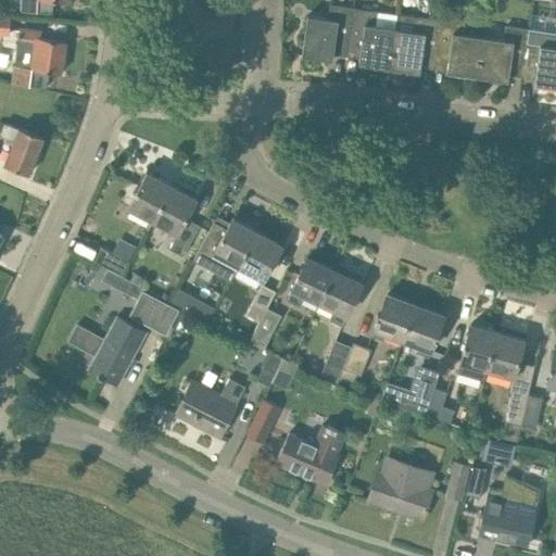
[(21,0),(21,11),(53,12),(53,0),(21,0)]
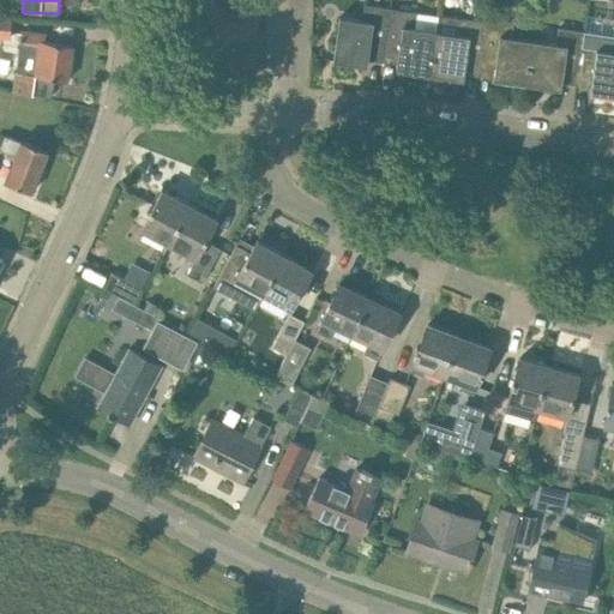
[(384,54),(391,7),(365,4),(362,19),(339,16),(333,60),(368,65),(369,52),(384,54)]
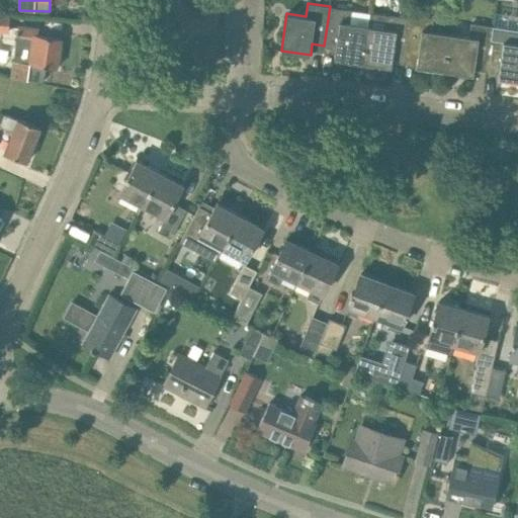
[(351,10),(330,6),(324,46),(336,48),(335,59),(363,63),(368,25),(349,22),(351,10)]
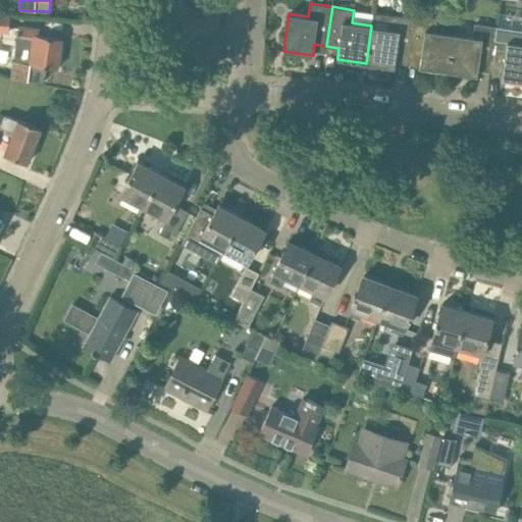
[(0,30),(8,31),(9,13),(0,12),(0,30)]
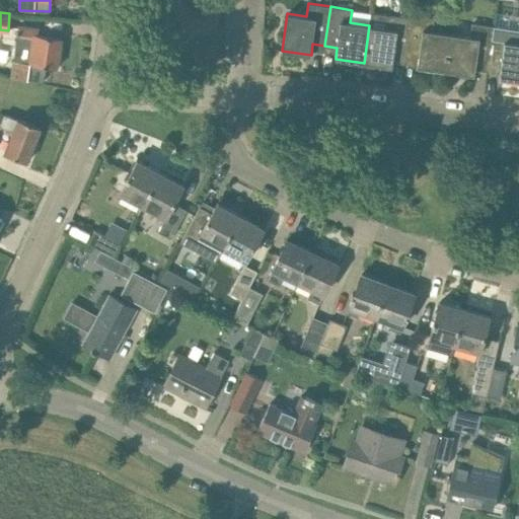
[(412,13),(411,18),(406,54),(419,56),(418,66),(446,71),(451,32),(433,30),(435,17),(412,13)]
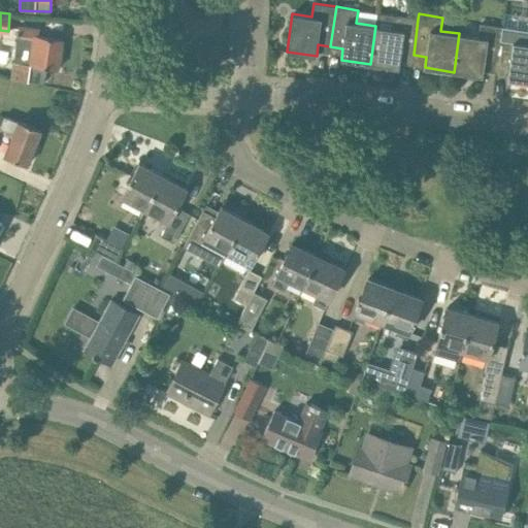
[(414,55),(418,19),(397,15),(395,29),(375,26),(370,64),(399,68),(401,53),(414,55)]
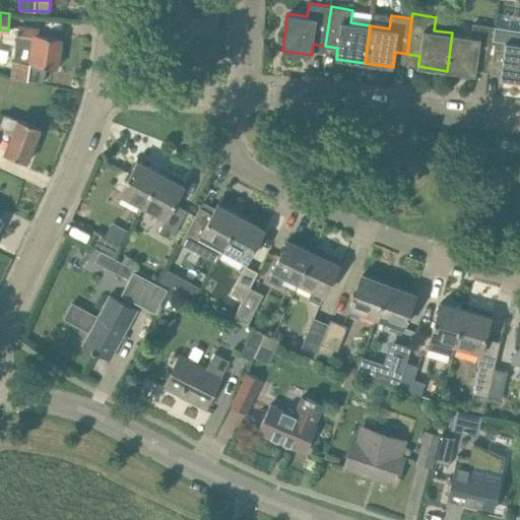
[(490,66),(496,26),(473,22),(471,36),(452,33),(447,71),(475,75),(476,64),(490,66)]
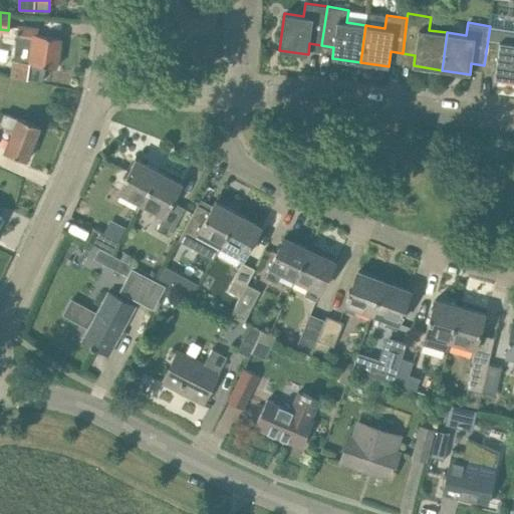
[(38,28),(19,25),(11,76),(42,80),(45,65),(57,66),(61,37),(38,34),(38,28)]
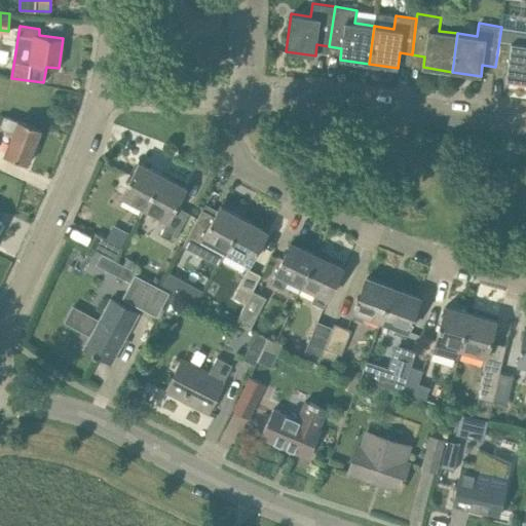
[(501,27),(495,67),(508,68),(505,79),(525,82),(525,43),(521,43),(523,30),(501,27)]
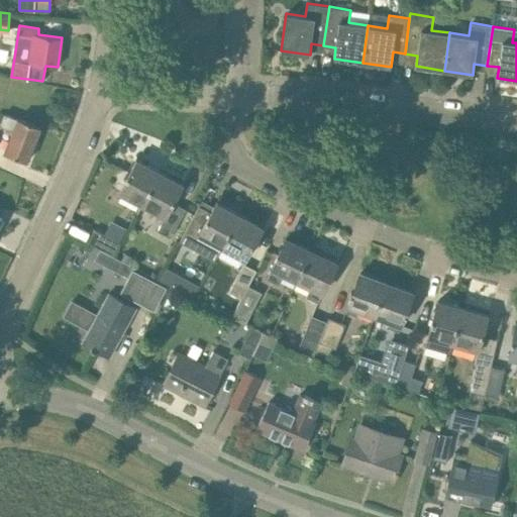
[(0,58),(12,61),(14,46),(1,44),(0,48),(0,58)]
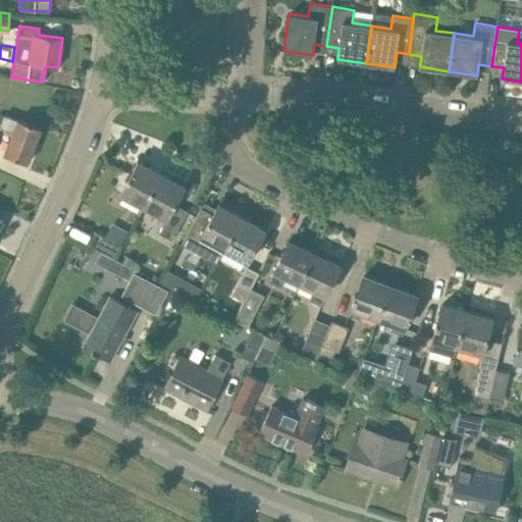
[(41,128),(22,120),(18,119),(17,120),(4,115),(0,124),(0,126),(11,132),(2,153),(27,163),(41,128)]
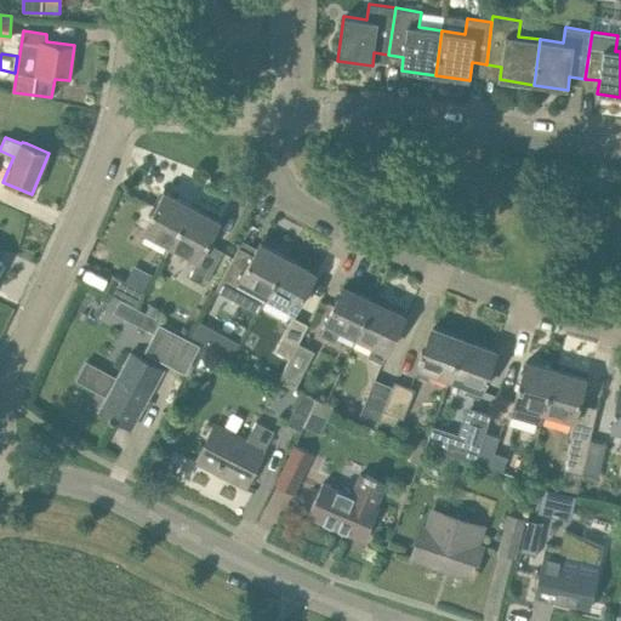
[(171,245),(193,206),(164,192),(143,231),(171,245)]
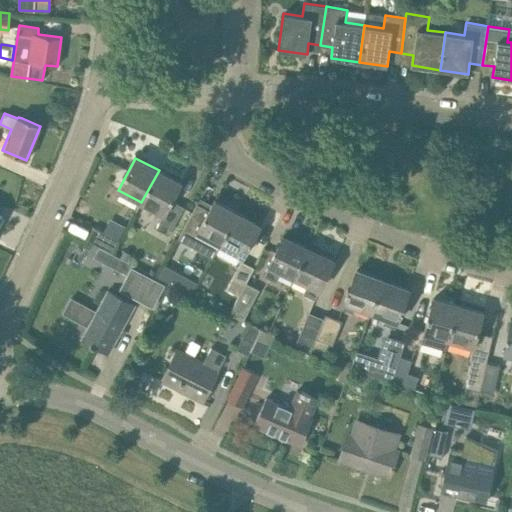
[(181,182),(159,170),(141,202),(164,214),(157,227),(169,234),(184,207),(171,200),(181,182)]
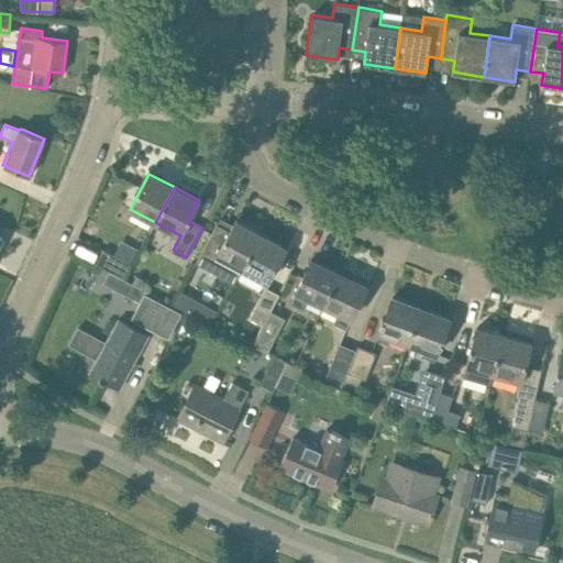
[(243,268),(262,233),(235,220),(232,225),(221,220),(197,264),(234,284),(243,268)]
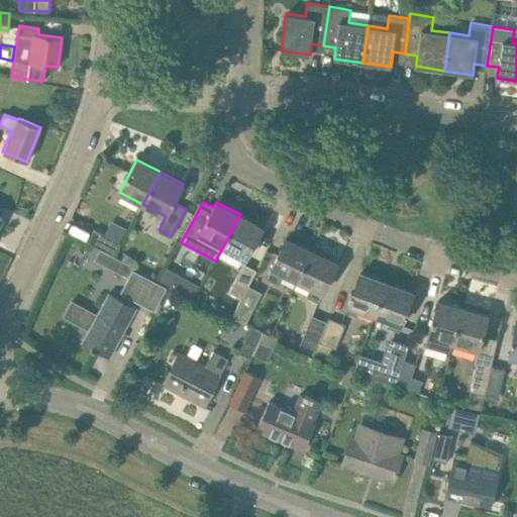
[(263,227),(240,214),(223,246),(245,259),(263,227)]
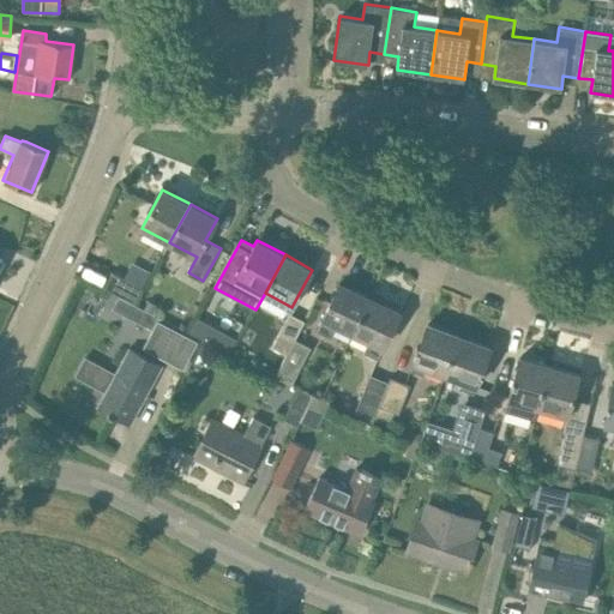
[(103,287),(119,296),(134,304),(143,288),(112,272),(103,287)]
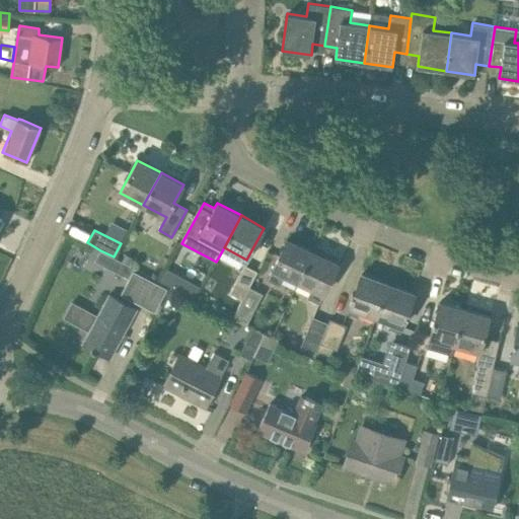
[(300,280),(313,251),(287,239),(269,278),(281,284),(286,274),(300,280)]
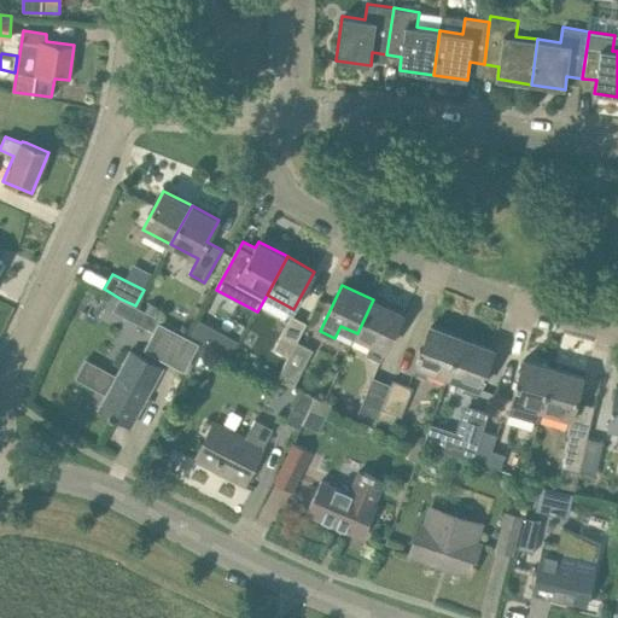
[(135,305),(120,298),(114,310),(153,332),(159,322),(161,320),(135,305)]
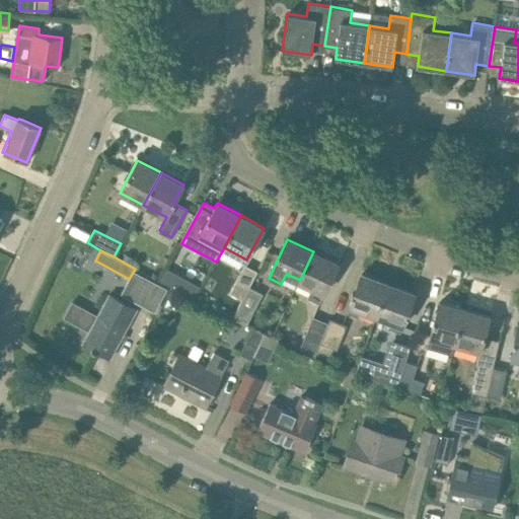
[(313,251),(300,280),(313,287),(308,297),(319,302),(338,264),(313,251)]
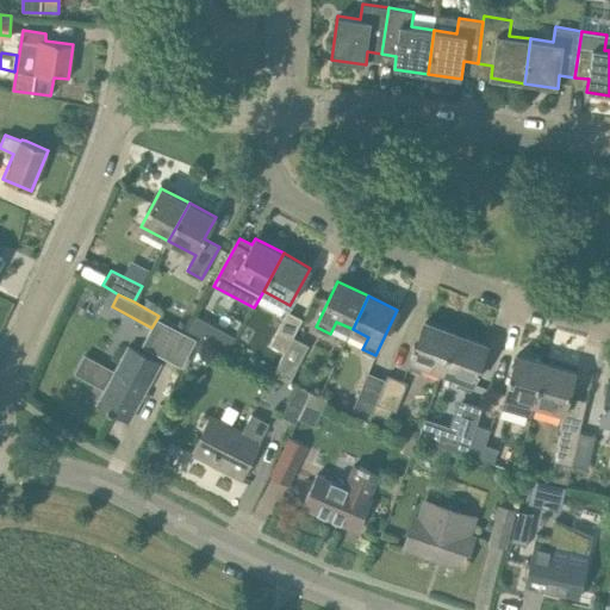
[(271,344),(285,352),(293,337),(303,318),(287,311),(271,344)]
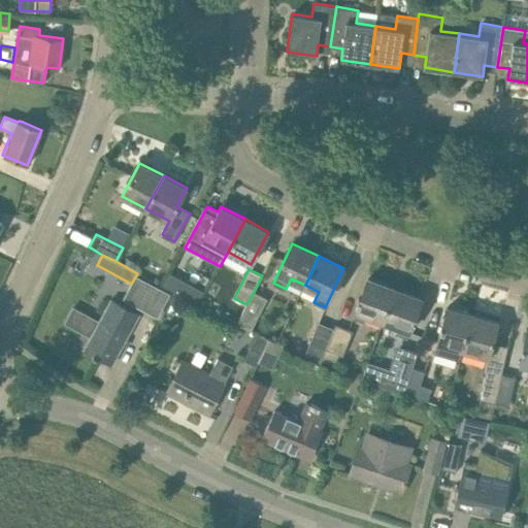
[(131,284),(123,299),(158,318),(170,294),(136,275),(131,284)]
